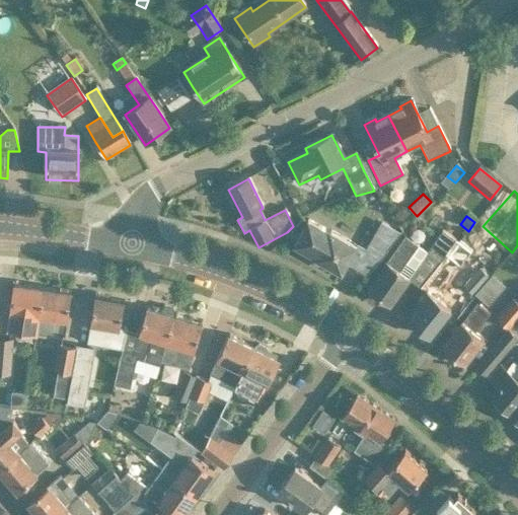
[(303,220),(286,238),(295,243),(293,246),(317,261),(341,274),(351,256),(356,247),(343,240),(333,234),(319,227),(320,225),(309,219),(307,223),(303,220)]
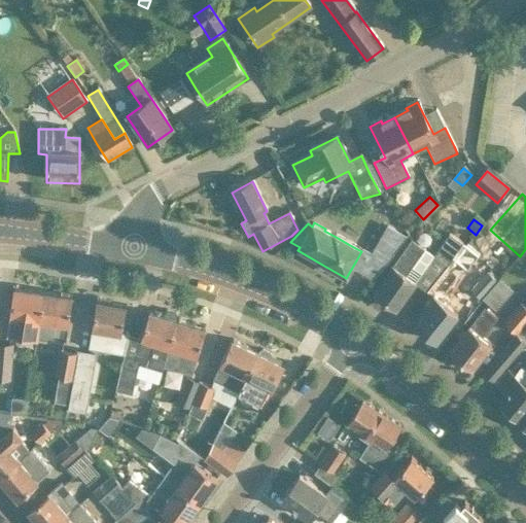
[(409,236),(417,228),(413,223),(407,223),(401,228),(409,236)]
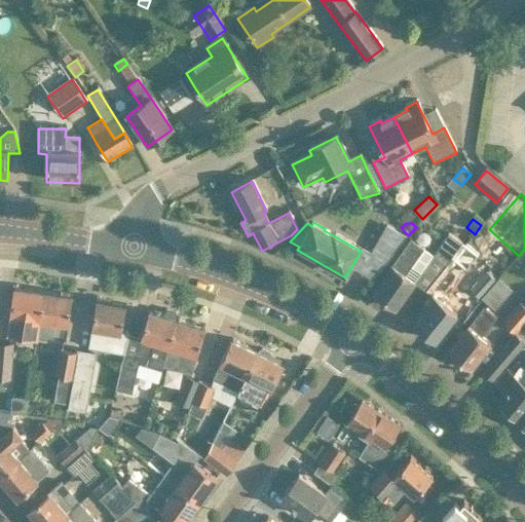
[(448,235),(433,257),(446,266),(461,245),(448,235)]
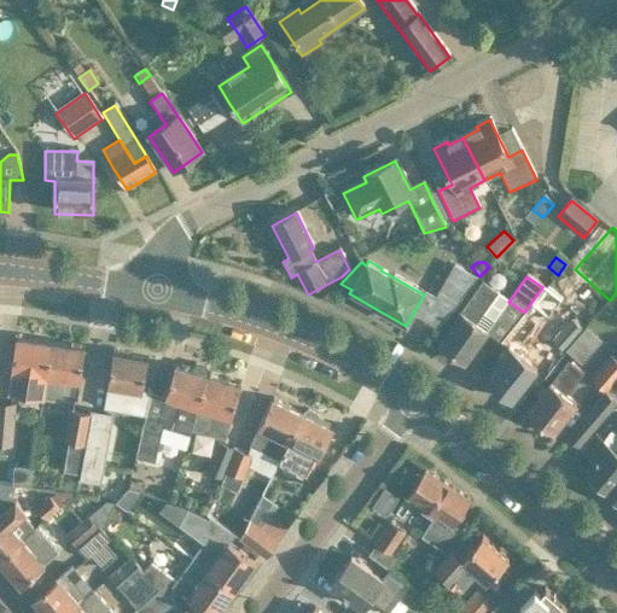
[(464,366),(478,346),(487,334),(476,326),(498,295),(482,284),(459,316),(460,316),(438,346),(464,366)]
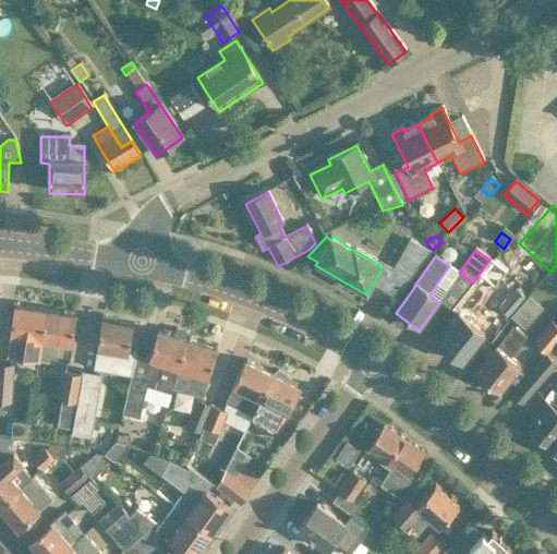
[(394,273),(386,288),(398,296),(409,281),(394,273)]
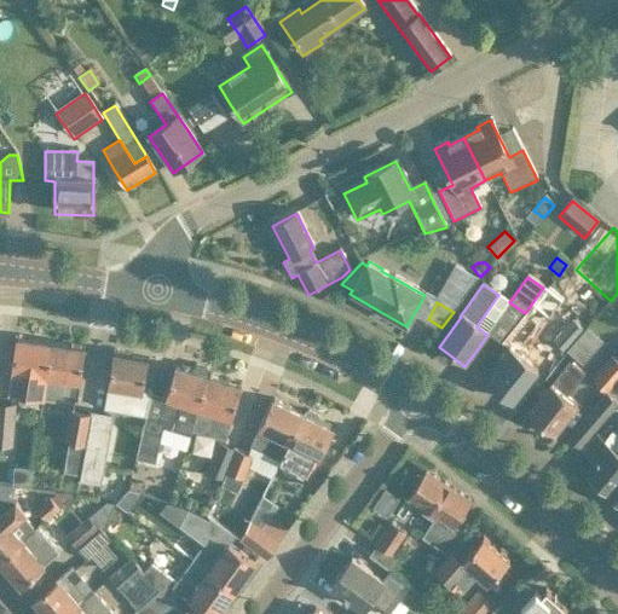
[(512,403),(526,384),(537,371),(524,360),(549,326),(536,316),(509,349),(508,349),(496,365),(500,368),(487,383),(512,403)]
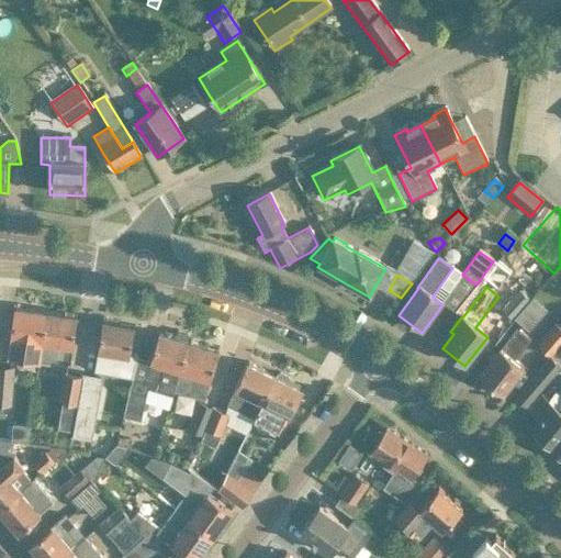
[(526,308),(530,302),(519,292),(502,312),(512,322),(526,308)]
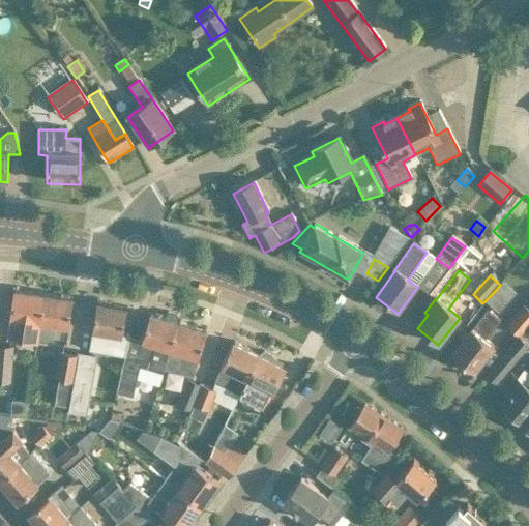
[(500,285),(496,290),(508,301),(515,295),(501,284),(500,285)]
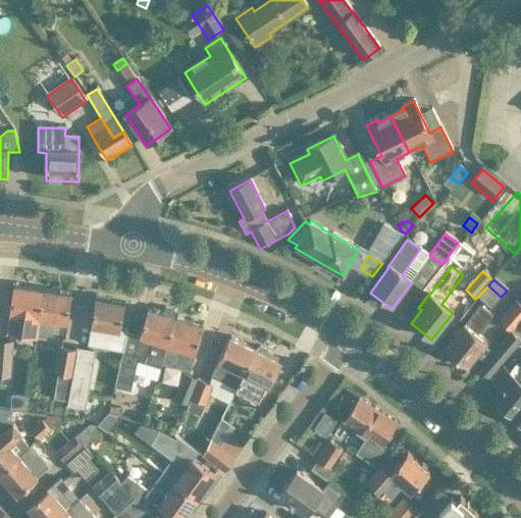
[(13,288),(11,307),(7,331),(19,332),(38,335),(44,292),(13,288)]
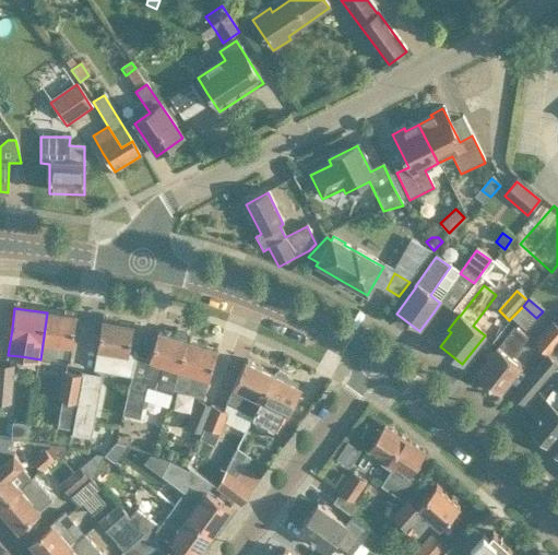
[(70,364),(73,339),(76,317),(47,313),(40,359),(56,362),(70,364)]
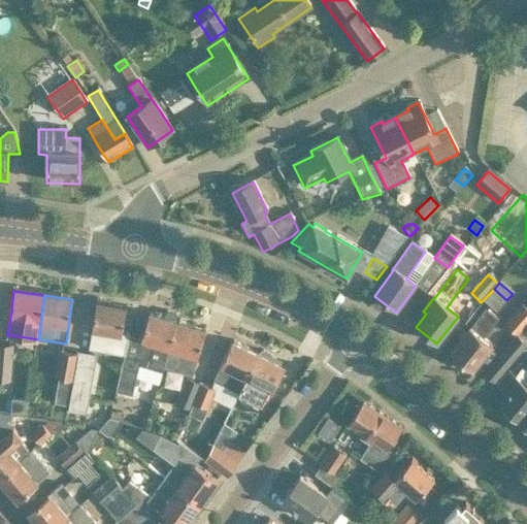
[(517,336),(526,323),(526,301),(523,306),(522,305),(504,326),(517,336)]
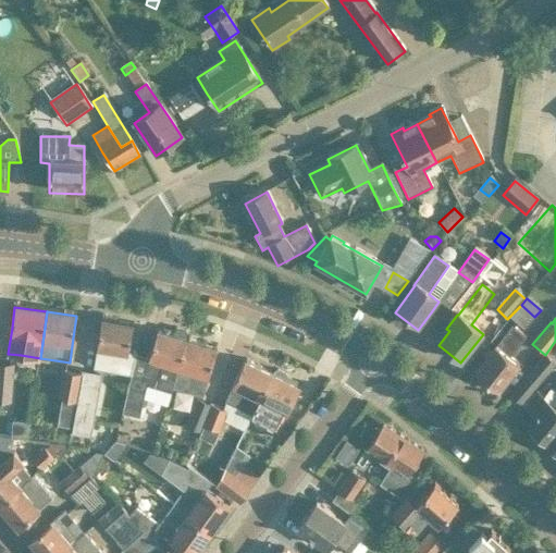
[(127,354),(130,347),(133,326),(101,320),(98,341),(94,367),(107,369),(110,351),(127,354)]
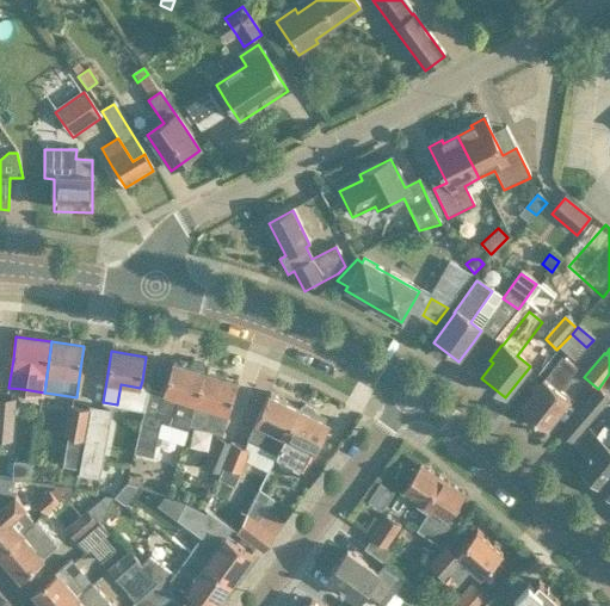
[(547,431),(562,412),(571,400),(559,393),(575,371),(560,359),(554,366),(536,391),(521,410),(527,415),(524,419),(536,428),(538,424),(547,431)]
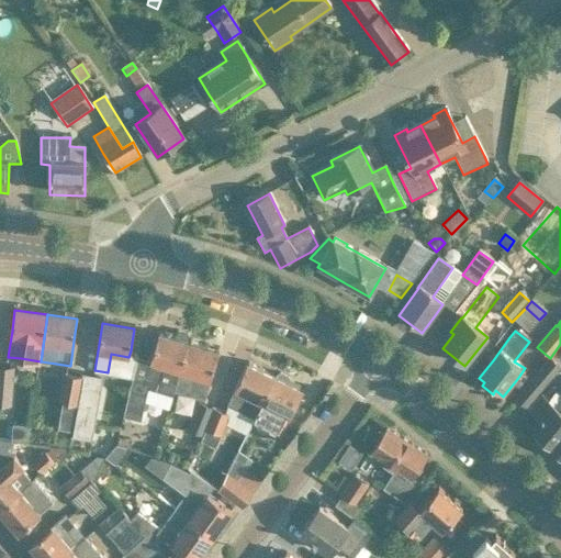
[(137,359),(123,419),(141,423),(145,404),(148,391),(172,399),(174,393),(180,371),(189,344),(188,344),(187,336),(178,333),(174,339),(158,335),(149,364),(137,359)]
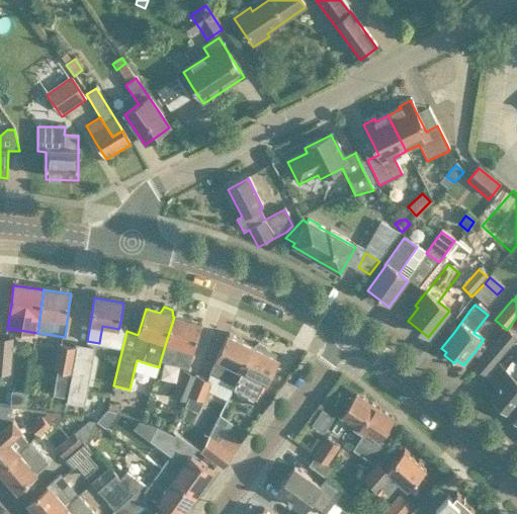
[(187,370),(201,325),(174,317),(166,342),(160,362),(187,370)]
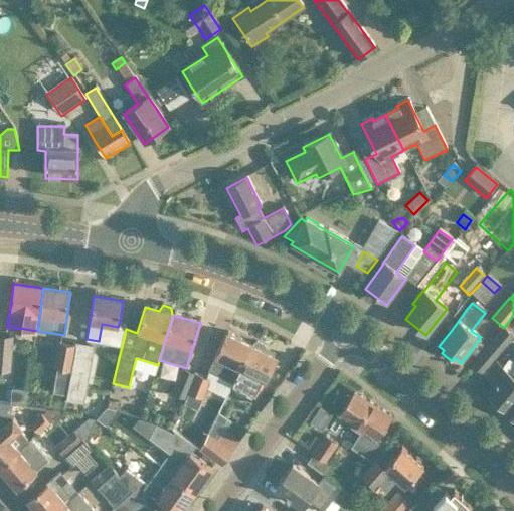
[(482,374),(513,338),(504,329),(472,366),(482,374)]
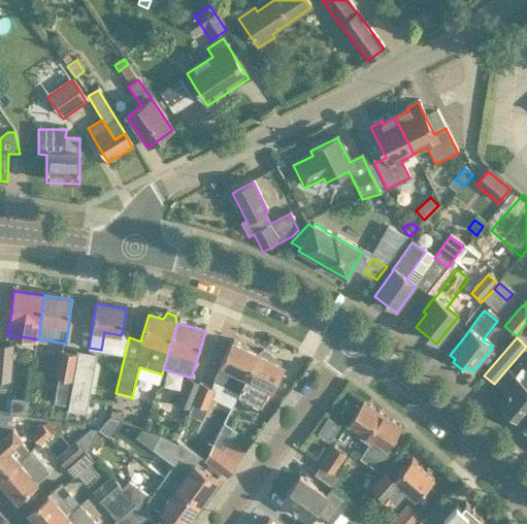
[(232,342),(223,361),(213,381),(226,387),(239,394),(258,355),(232,342)]
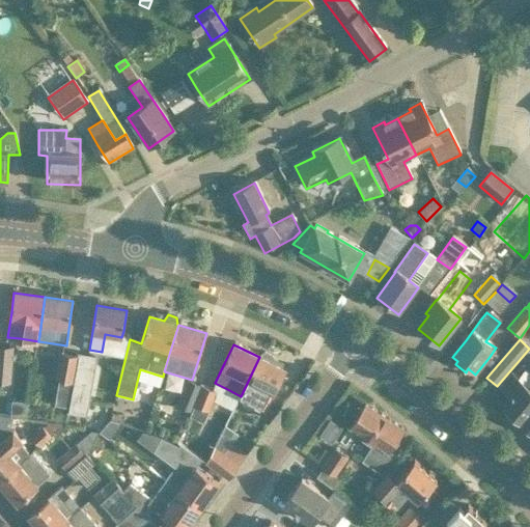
[(0,383),(8,385),(10,349),(0,348),(0,383)]
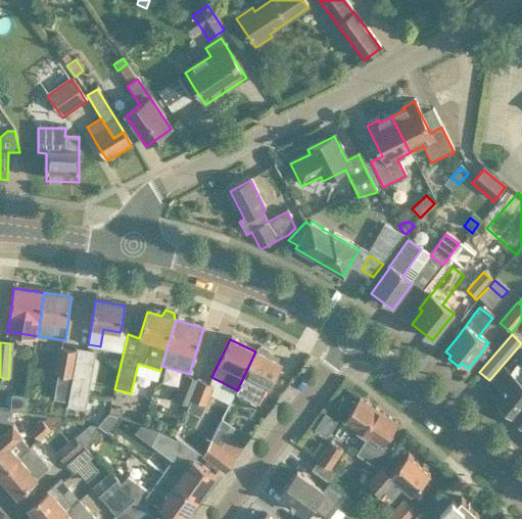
[(69,387),(72,387),(73,379),(77,356),(77,352),(60,349),(56,375),(57,375),(53,402),(66,404),(68,388),(69,388),(69,387)]
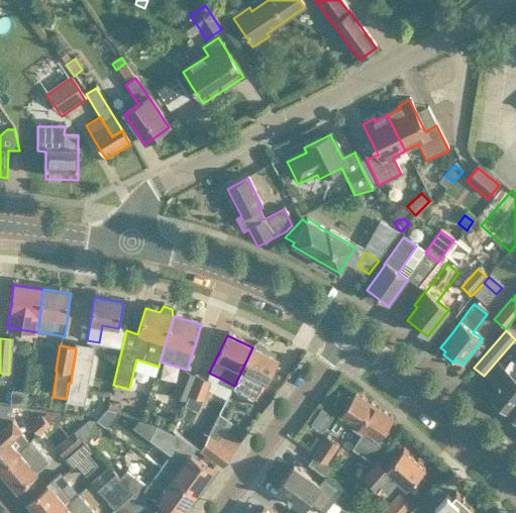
[(278,361),(266,354),(267,352),(266,349),(258,345),(255,346),(254,348),(252,347),(234,386),(248,393),(260,399),(278,361)]
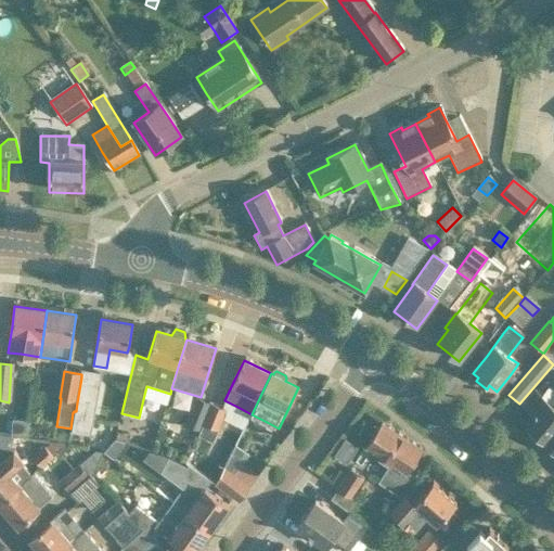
[(77,402),(93,405),(98,376),(81,374),(81,377),(77,402)]
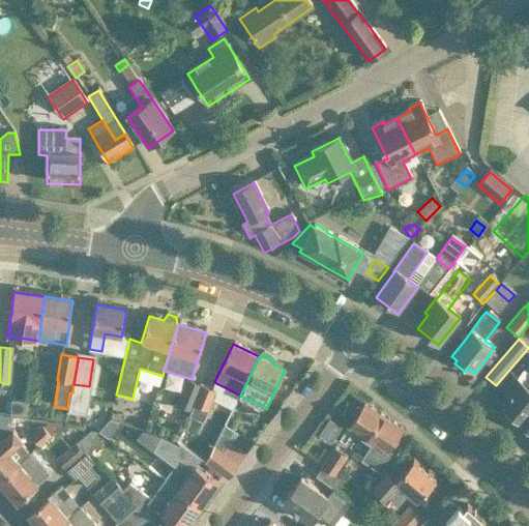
[(528,411),(528,389),(511,374),(510,375),(499,388),(510,398),(502,407),(519,422),(528,411)]
